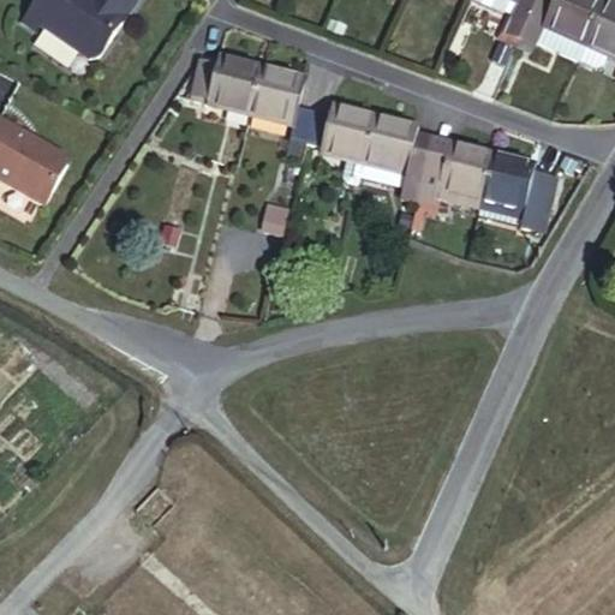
[(97,55),(135,0),(36,0),(27,16),(39,24),(87,58),(97,55)]
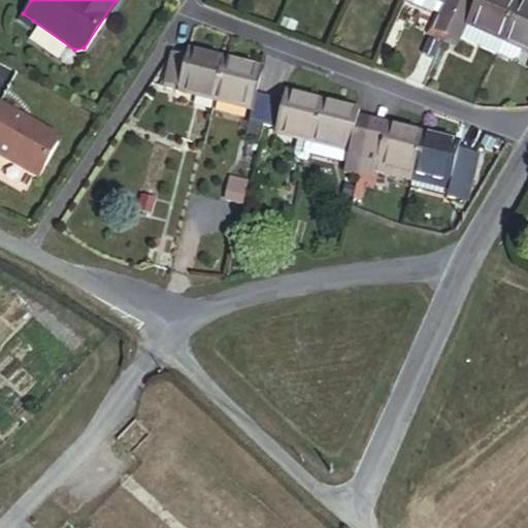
[(461,0),(403,0),(403,1),(432,14),(433,12),(438,15),(433,29),(447,35),(461,0)]
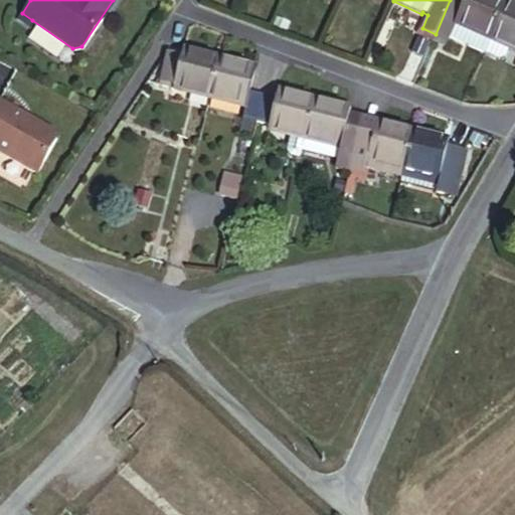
[(484,53),(507,3),(501,0),(450,0),(436,34),(448,40),(449,37),(484,53)]
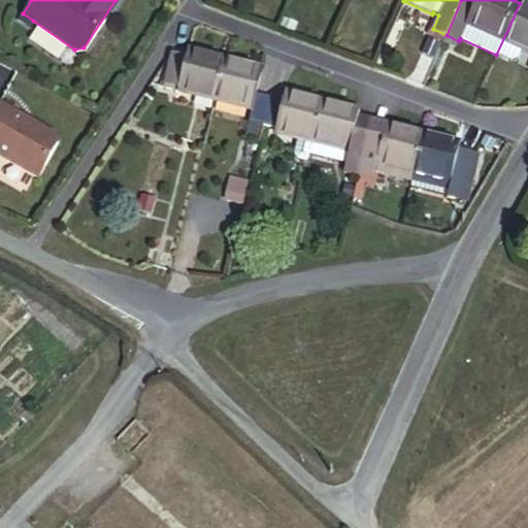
[(527,6),(520,3),(496,55),(512,61),(519,59),(523,50),(527,52),(527,6)]
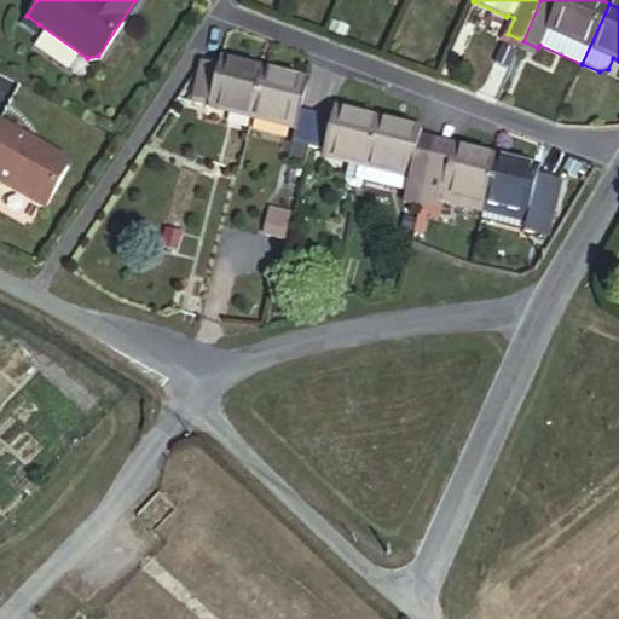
[(34,32),(39,24),(27,16),(22,22),(34,32)]
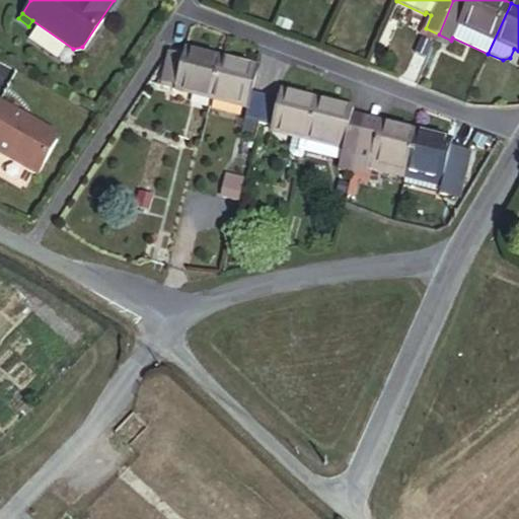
[(436,42),(439,34),(426,28),(424,28),(421,34),(436,42)]
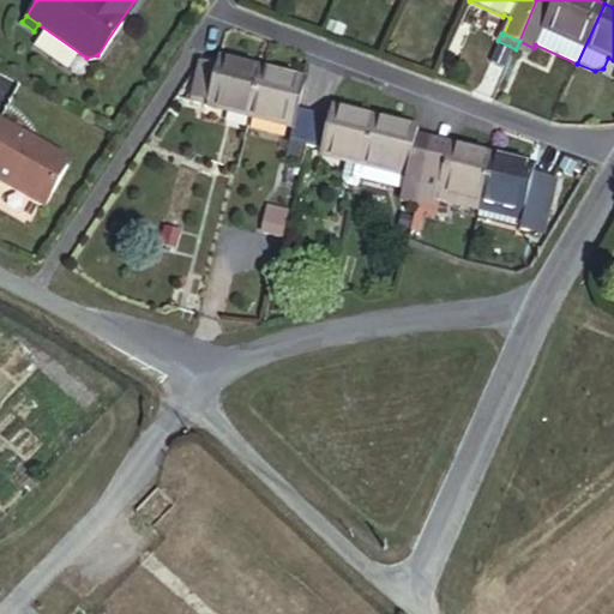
[(251,115),(262,70),(220,60),(217,67),(200,64),(191,101),(251,115)]
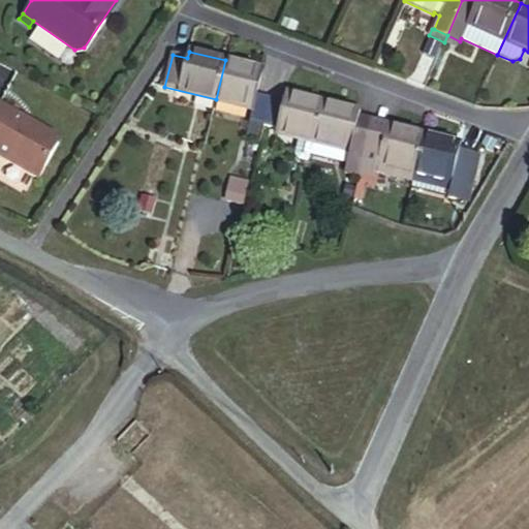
[(256,94),(262,68),(225,60),(216,99),(253,109),(246,137),(260,142),(265,126),(272,97),(256,94)]
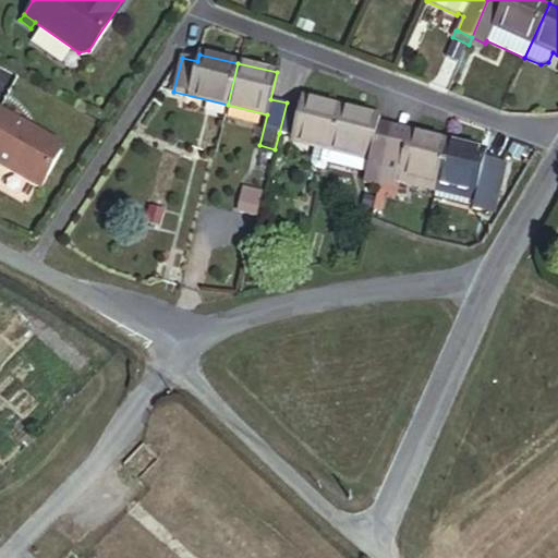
[(287,102),(279,133),(293,136),(292,141),(331,150),(341,108),(302,98),(301,106),(287,102)]
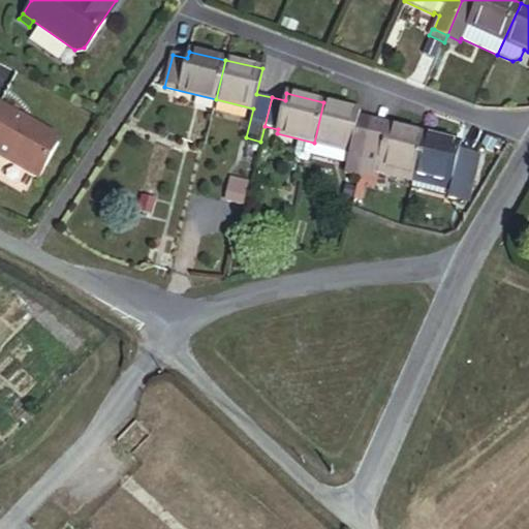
[(360,176),(371,130),(356,126),(359,117),(360,112),(323,102),(314,143),(311,155),(347,163),(345,173),(360,176)]
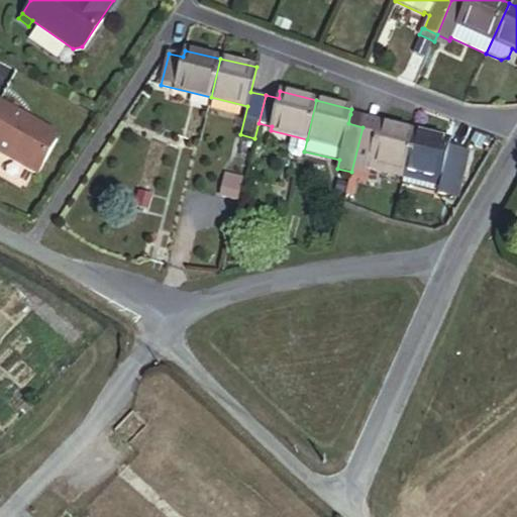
[(0,102),(0,152),(36,174),(57,139),(55,133),(34,122),(33,123),(23,117),(24,116),(0,102)]
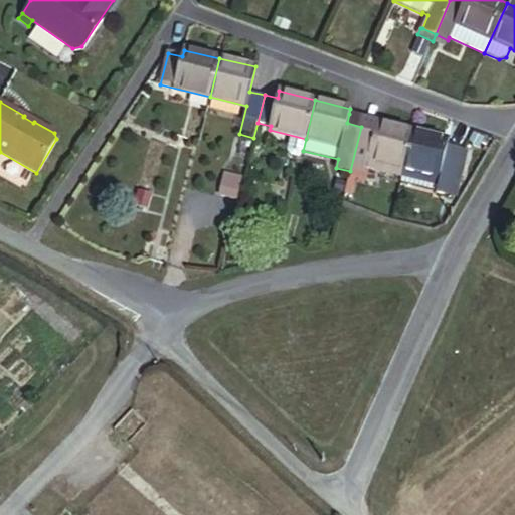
[(361,127),(363,118),(349,114),(347,123),(361,127)]
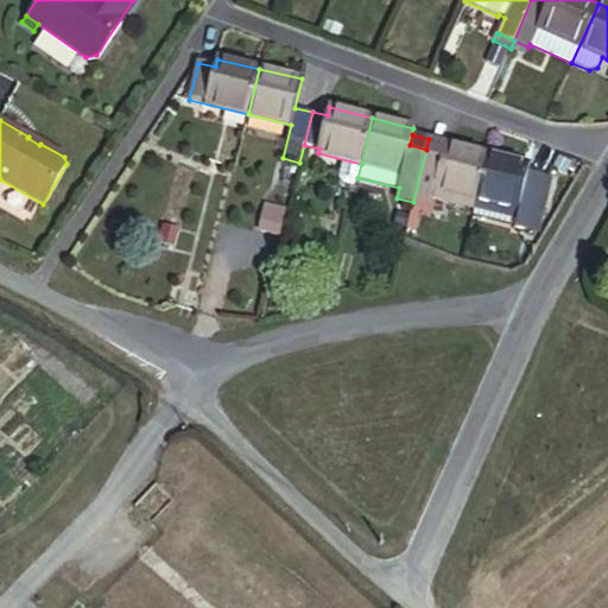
[(444,144),(444,143),(429,139),(426,150),(443,153),(444,144)]
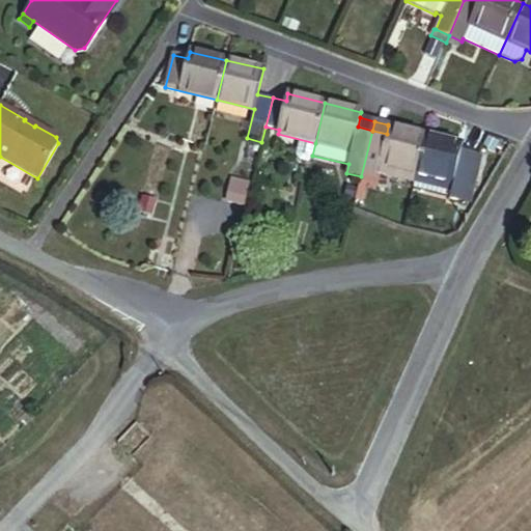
[(416,176),(425,136),(388,126),(387,134),(372,131),(361,176),(375,179),(379,167),(416,176)]
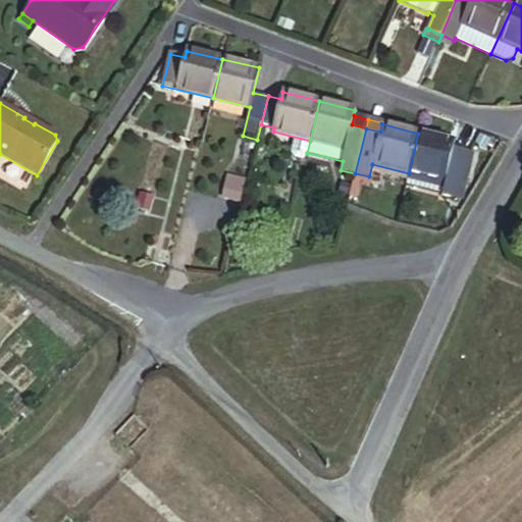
[(257,140),(256,143),(306,156),(307,153),(310,141),(273,132),(274,127),(261,124),(257,140)]
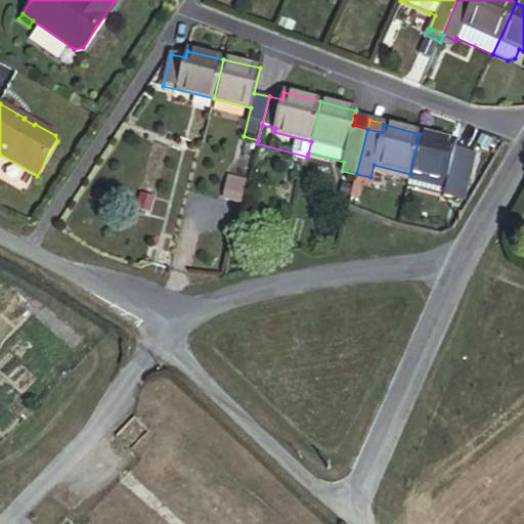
[(462,181),(468,155),(454,150),(455,142),(420,134),(410,174),(408,180),(407,185),(443,194),(443,197),(457,200),(462,181)]
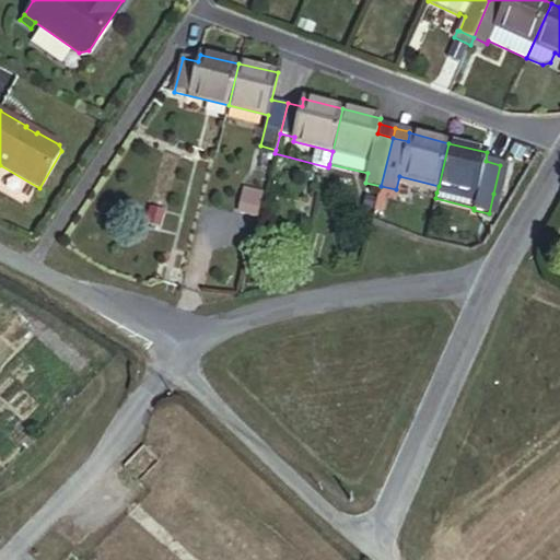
[(500,195),(506,166),(500,165),(493,194),(500,195)]
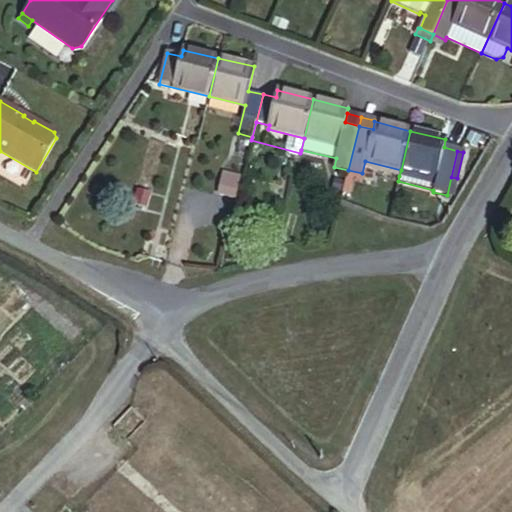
[(363,180),(366,169),(399,176),(401,170),(365,161),(362,173),(348,170),(343,193),(348,195),(352,178),(363,180)]
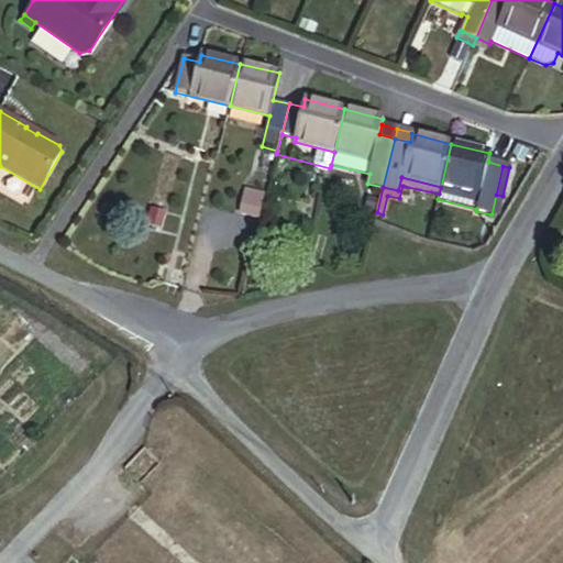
[(258,219),(264,194),(249,191),(242,217),(258,219)]
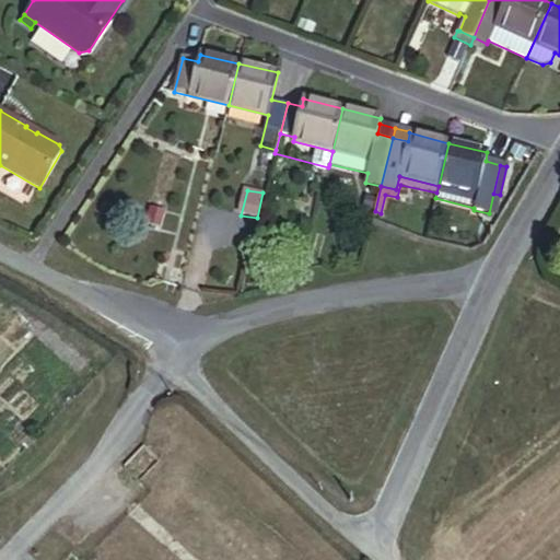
[(160,228),(165,211),(152,209),(148,224),(160,228)]
